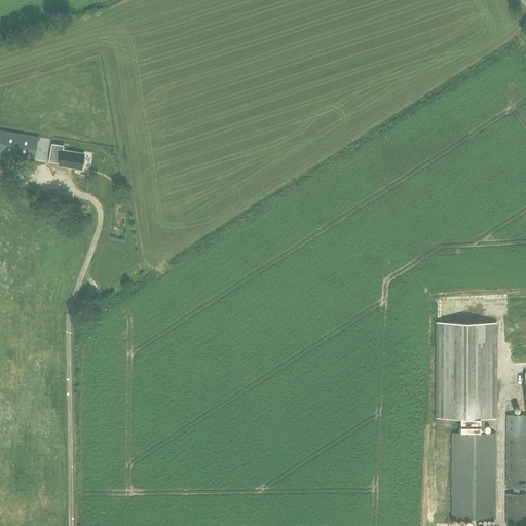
[(0,155),(34,161),(38,137),(0,130),(0,155)]
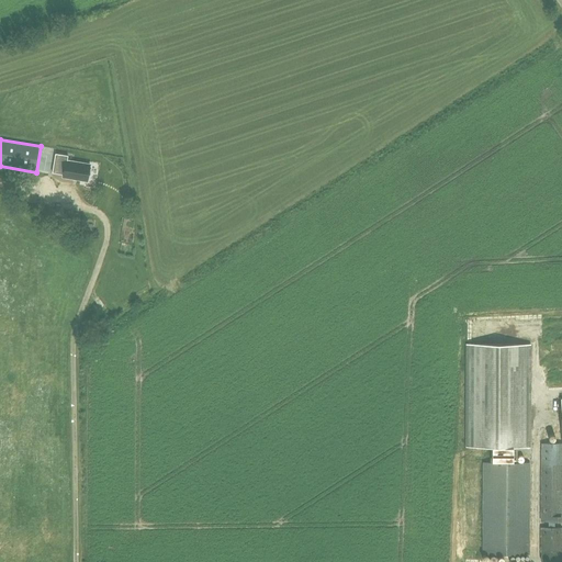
[(67,160),(68,156),(55,154),(52,172),(64,175),(63,177),(87,181),(90,165),(67,160)]
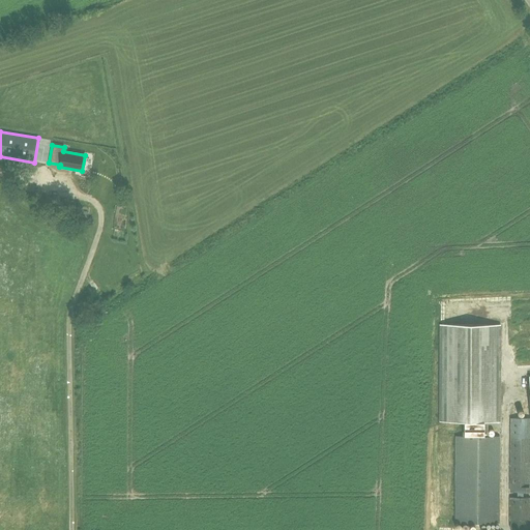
[(488,437),(487,422),(501,422),(501,324),(440,324),(439,421),(463,421),(463,437),(457,436),(455,522),(499,522),(500,437),(488,437)]
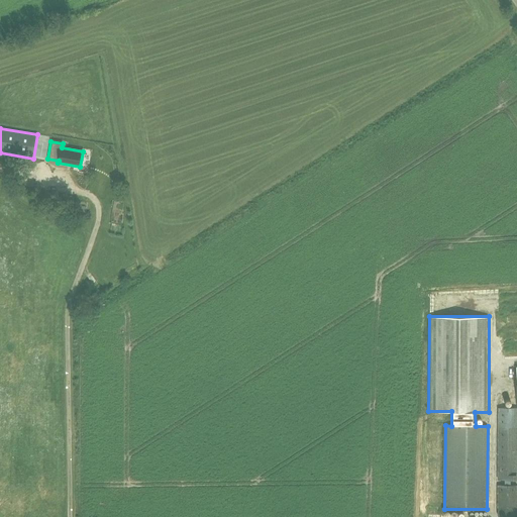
[(516,479),(516,407),(499,408),(498,480),(516,479)]
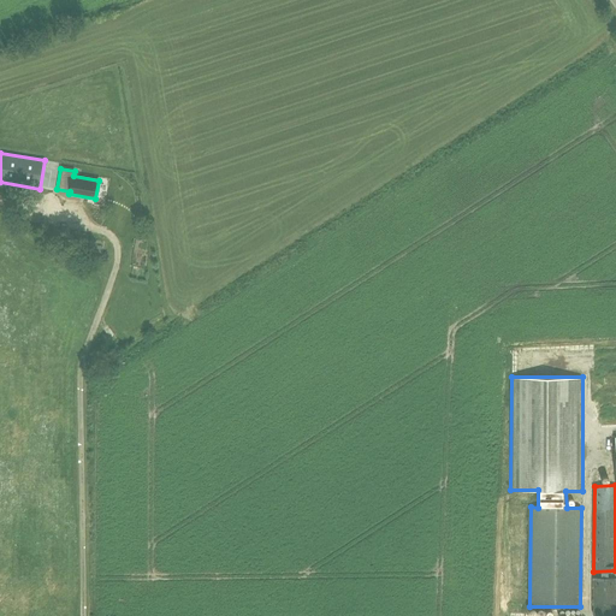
[(615,615),(615,578),(593,578),(593,615),(615,615)]
